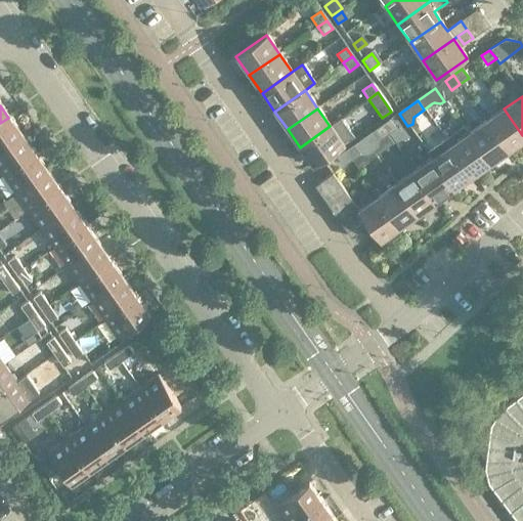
[(522,139),(522,135),(504,109),(486,121),(507,152),(522,139)]
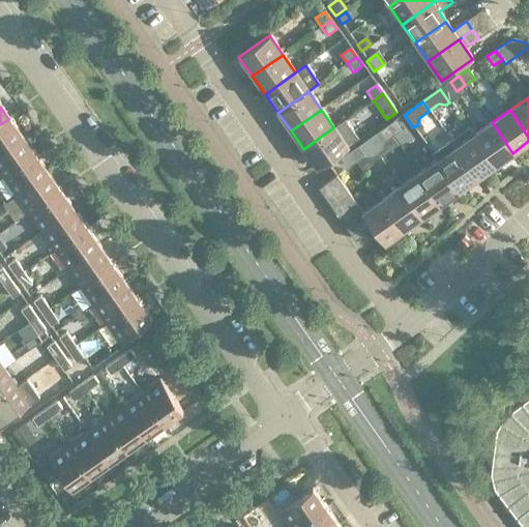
[(0,151),(22,137),(8,119),(0,124),(0,151)]
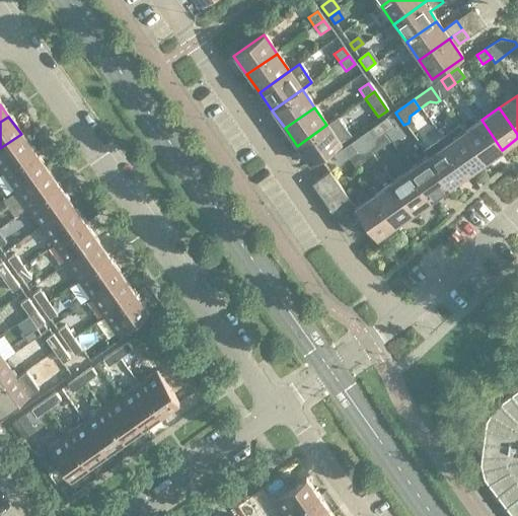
[(337,118),(326,125),(297,146),(310,165),(350,137),(337,118)]
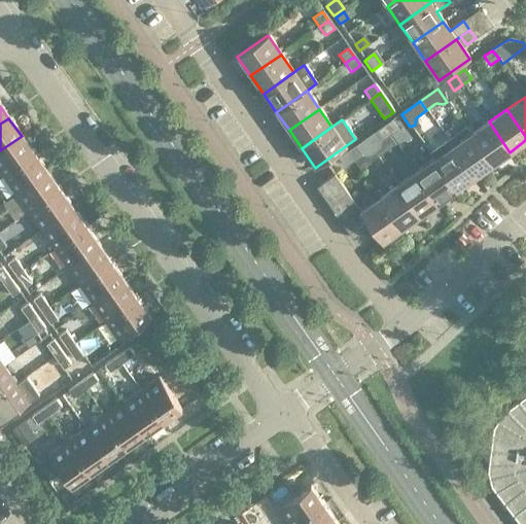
[(397,130),(391,121),(383,127),(389,136),(397,130)]
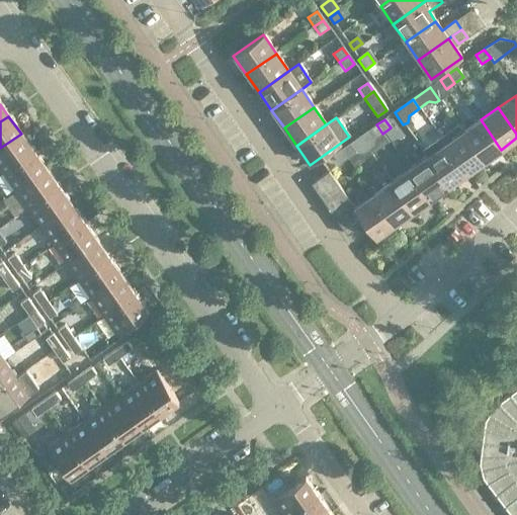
[(501,150),(481,119),(462,133),(484,162),(501,150)]
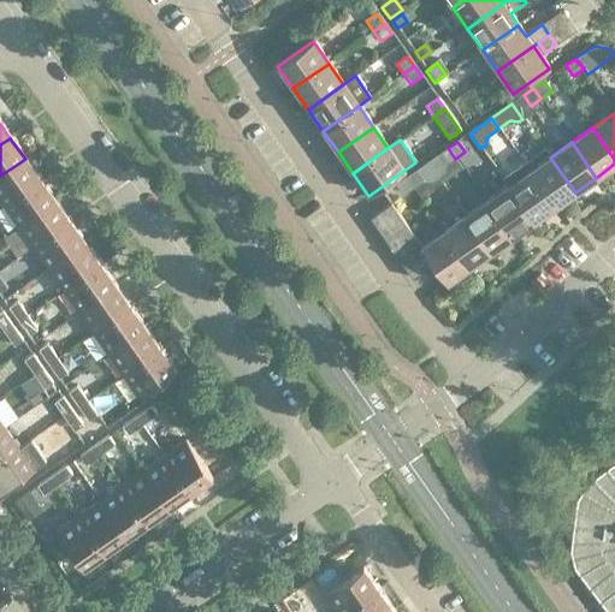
[(455,159),(448,148),(426,164),(437,179),(443,176),(445,166),(455,159)]
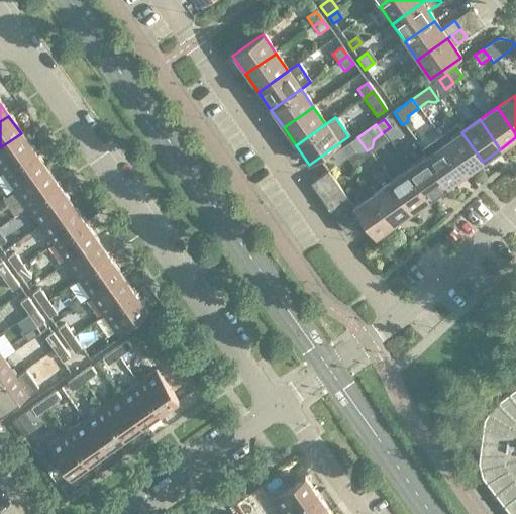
[(456,125),(439,138),(465,175),(483,162),(461,132),(456,125)]
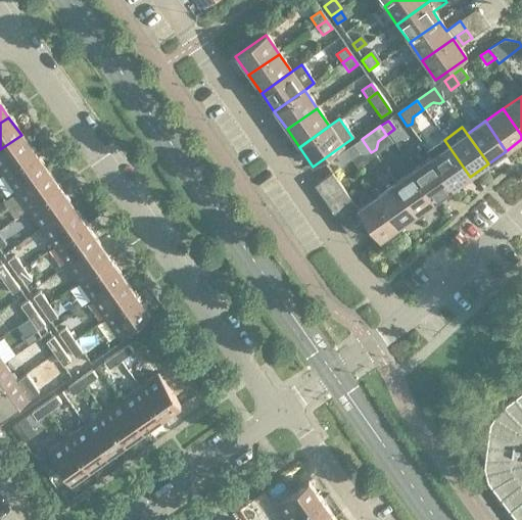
[(34,153),(21,135),(0,149),(0,173),(2,176),(34,153)]
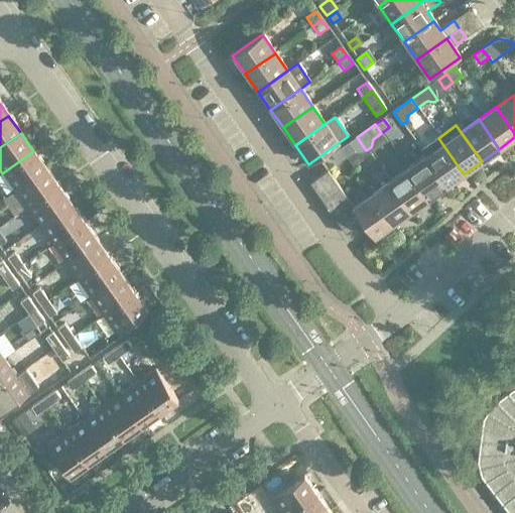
[(366,150),(357,137),(339,149),(346,158),(354,152),(362,153),(366,150)]
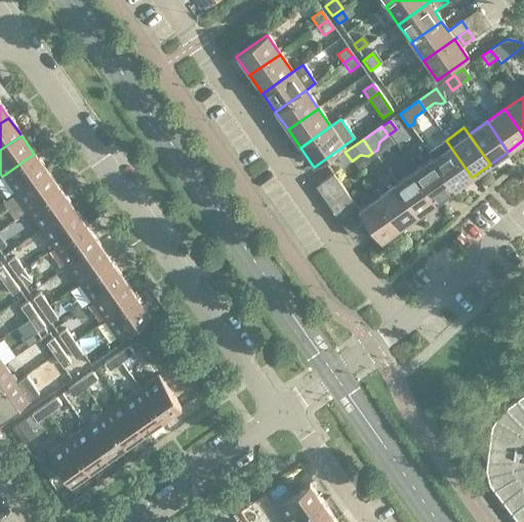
[(472,177),(446,141),(428,153),(433,160),(453,190),(472,177)]
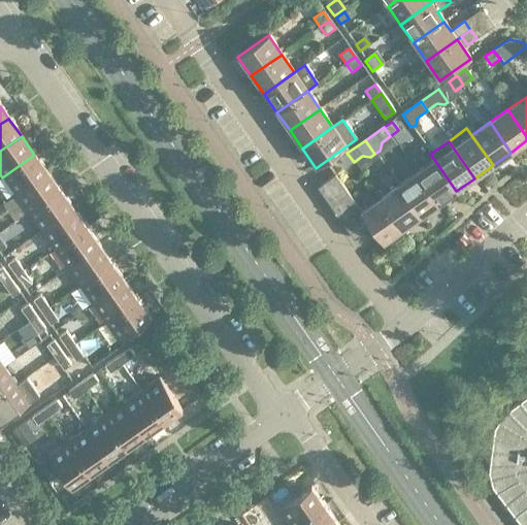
[(354,162),(347,153),(338,159),(344,168),(354,162)]
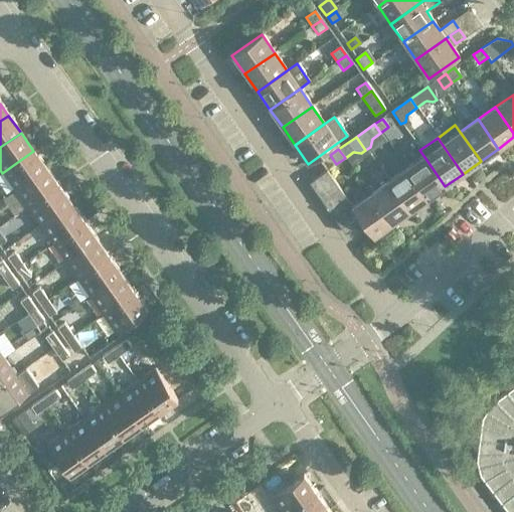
[(46,169),(33,151),(2,173),(14,191),(46,169)]
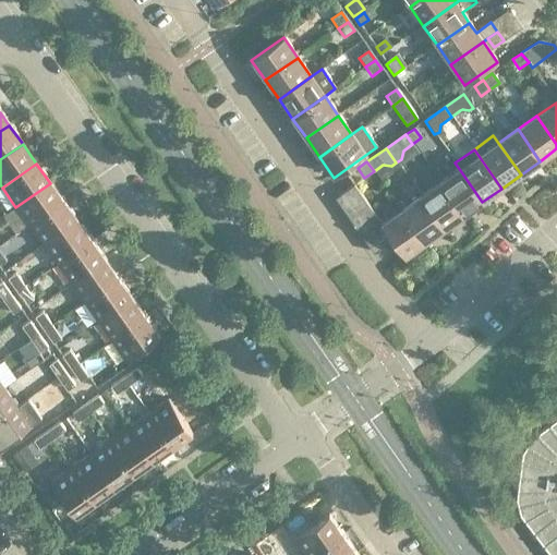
[(482,202),(460,170),(440,183),(462,216),(482,202)]
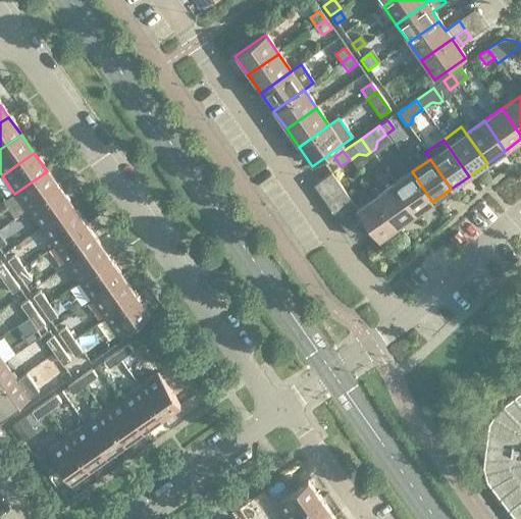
[(59,189),(47,171),(14,194),(28,211),(59,189)]
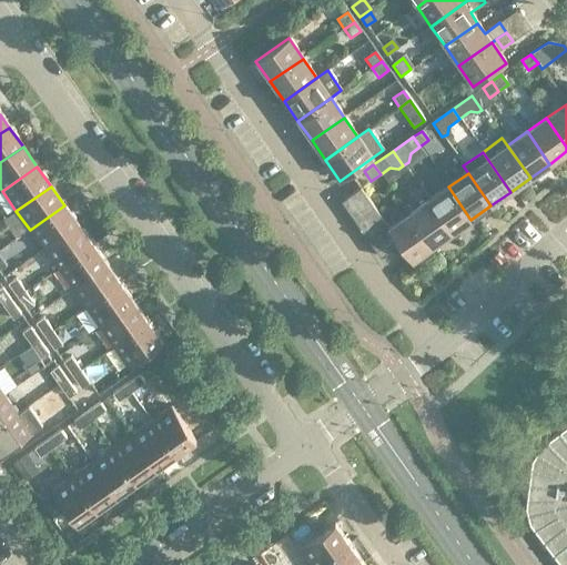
[(471,220),(448,187),(428,201),(452,233),(471,220)]
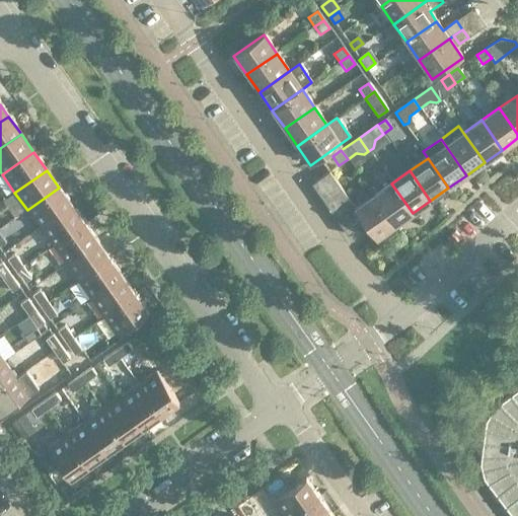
[(344,194),(328,172),(310,185),(326,207),(344,194)]
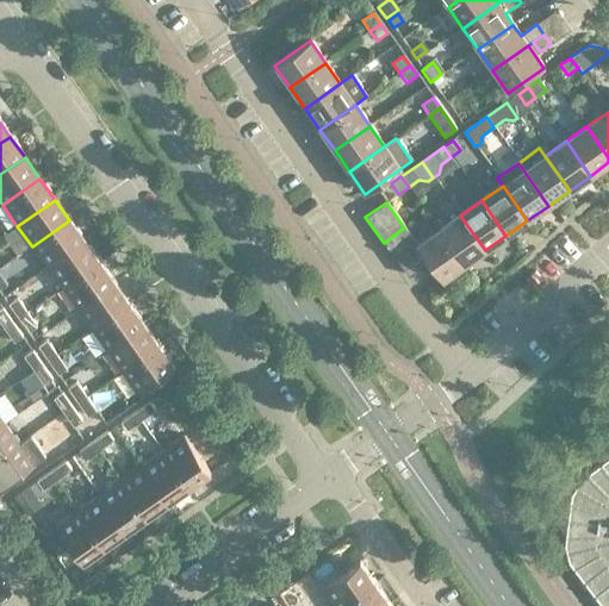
[(485,250),(460,216),(439,230),(464,266),(485,250)]
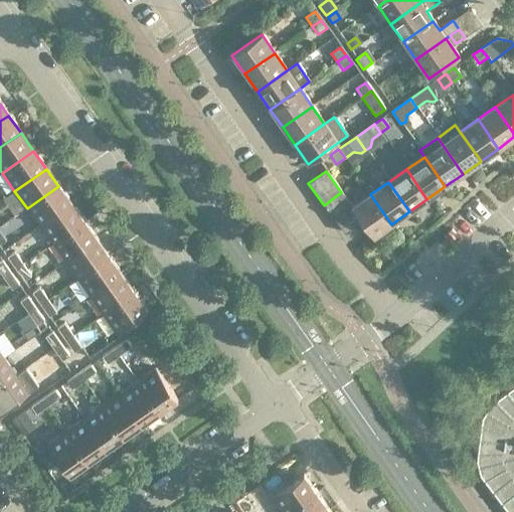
[(71,204),(58,186),(27,208),(39,226),(71,204)]
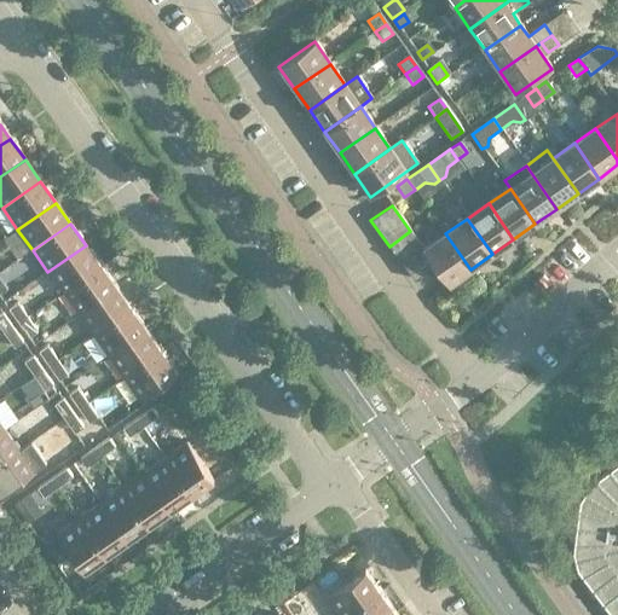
[(423,249),(410,231),(390,247),(414,282),(435,267),(423,249)]
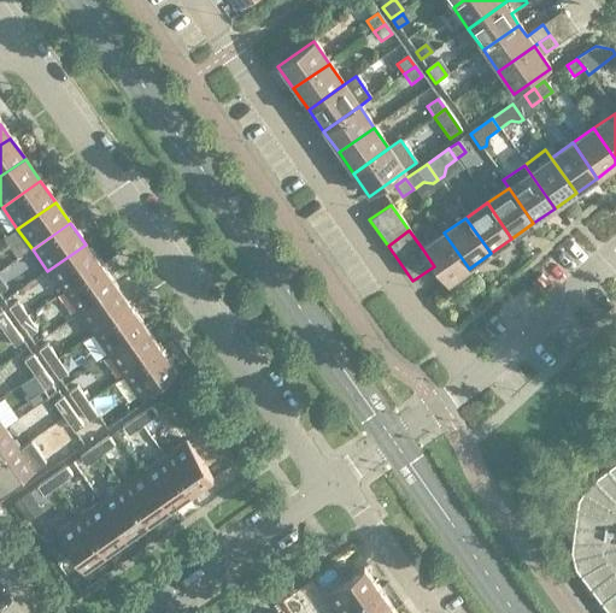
[(469,269),(444,233),(422,248),(434,266),(446,284),(469,269)]
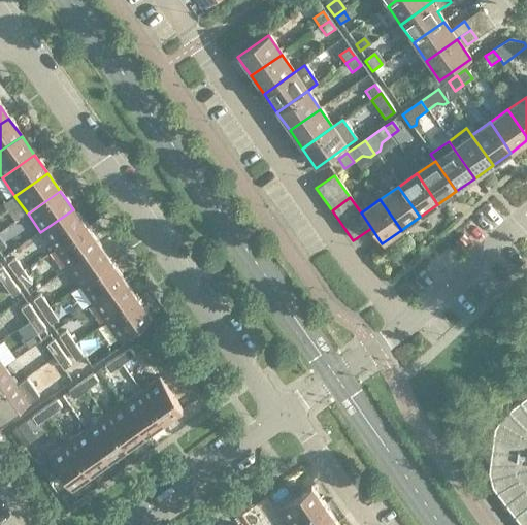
[(86,228),(73,209),(40,232),(54,251),(86,228)]
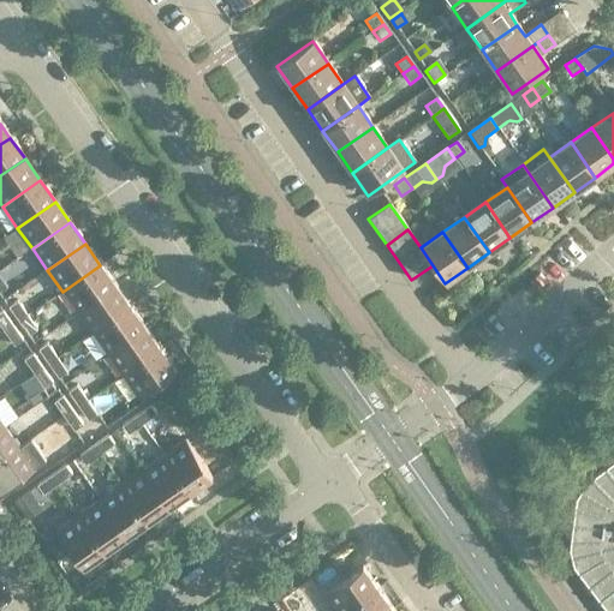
[(114,286),(100,265),(63,292),(77,312),(114,286)]
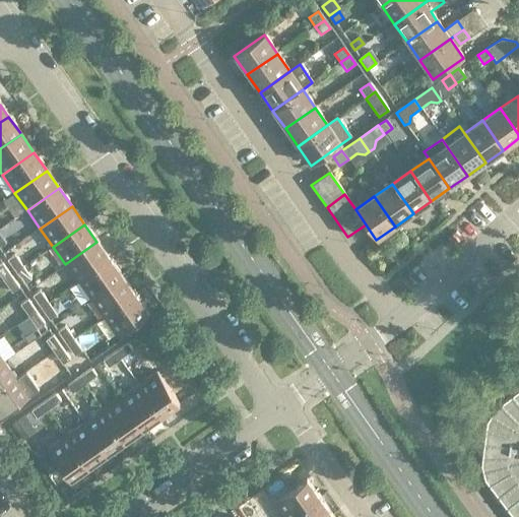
[(110,260),(96,242),(65,264),(78,282),(110,260)]
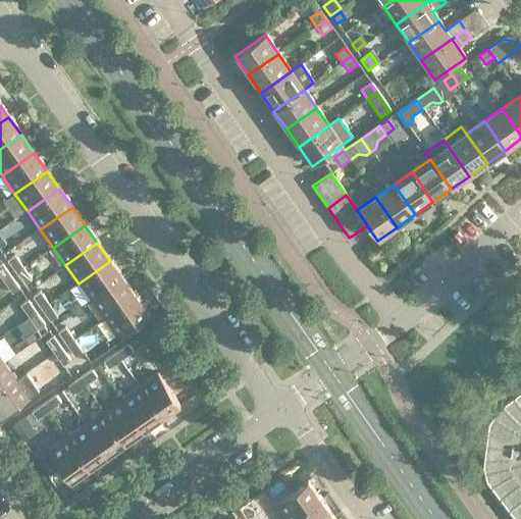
[(13,257),(6,262),(15,274),(22,269),(13,257)]
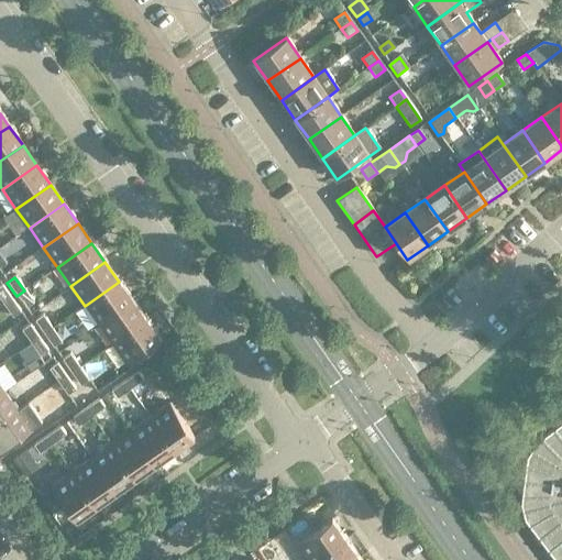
[(132,302),(119,282),(85,306),(98,326),(132,302)]
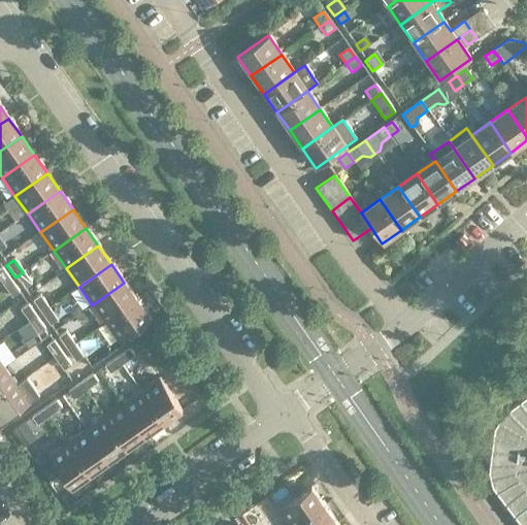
[(10,281),(1,268),(0,269),(0,282),(3,286),(10,281)]
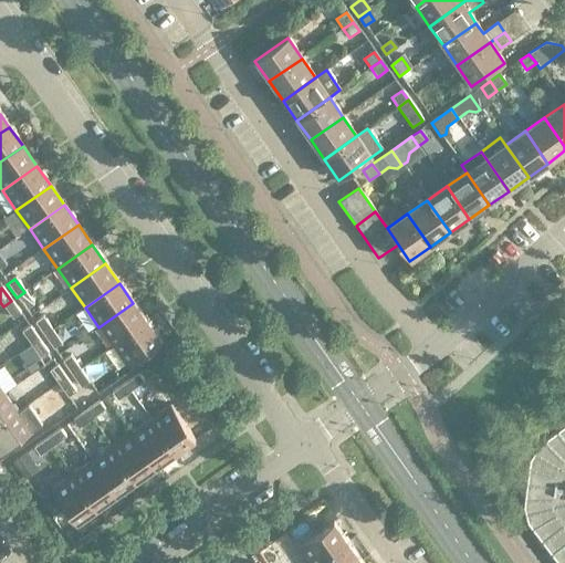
[(33,305),(24,292),(17,298),(25,311),(33,305)]
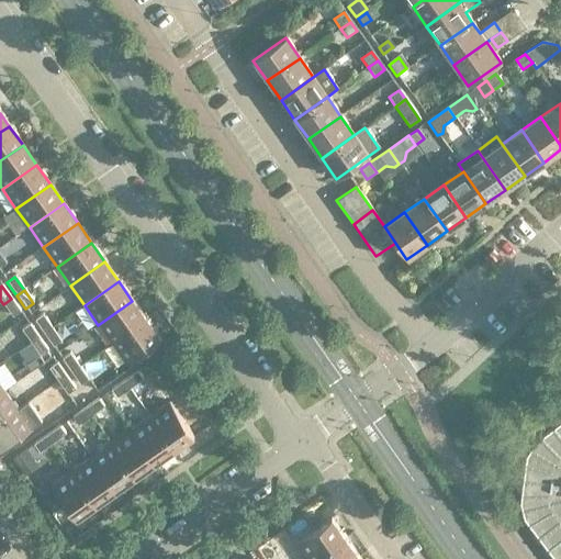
[(20,312),(11,299),(3,304),(12,317),(20,312)]
